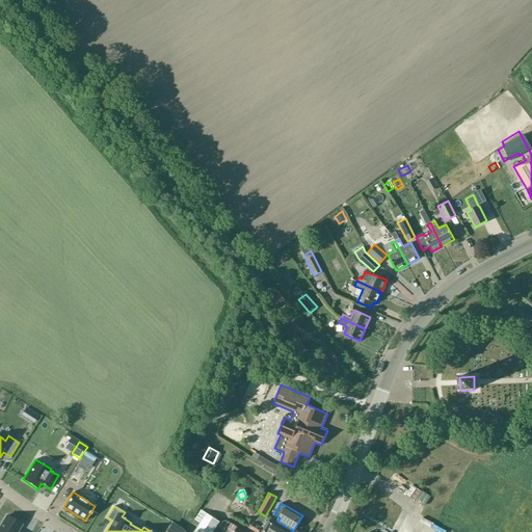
[(204,520),(196,531),(212,531),(219,522),(207,513),(209,509),(205,506),(198,516),(204,520)]
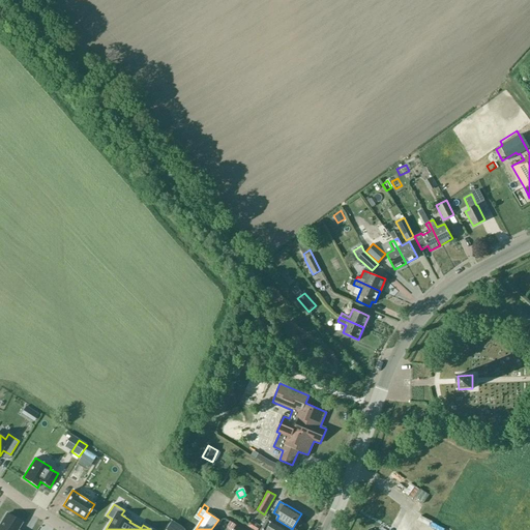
[(6,513),(0,524),(0,529),(19,529),(18,529),(22,523),(6,513)]
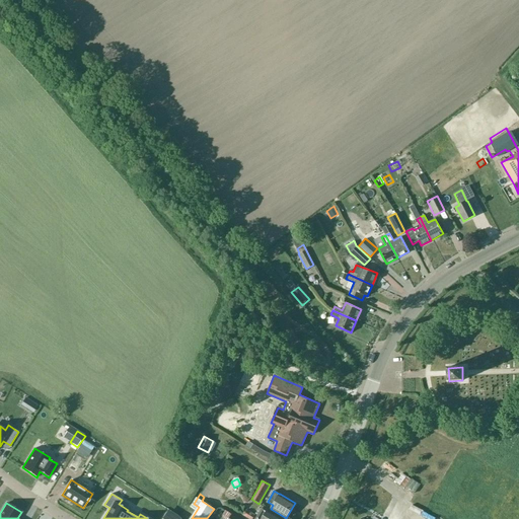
[(283,518),(268,509),(265,514),(260,512),(255,518),(283,518)]
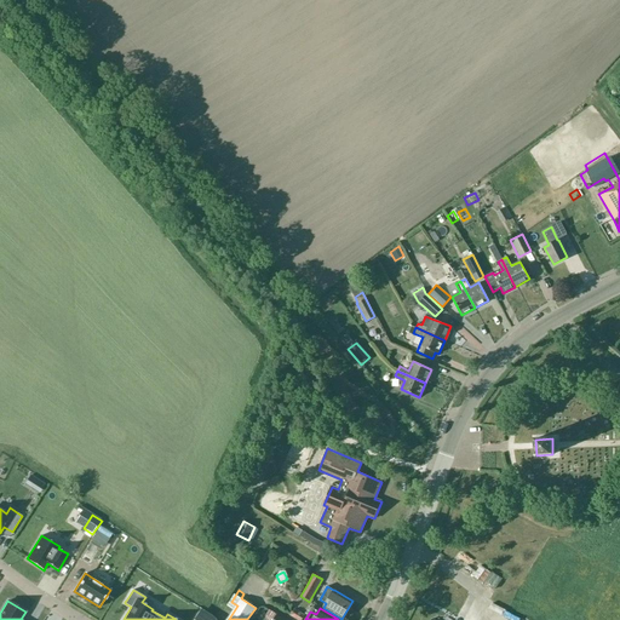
[(293,609),(290,615),(296,619),(302,619),(304,616),(293,609)]
